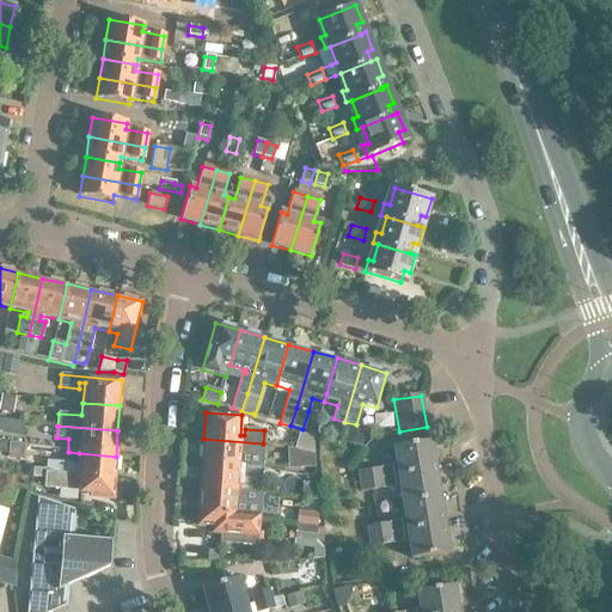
[(299,434),(294,451),(313,456),(312,438),(299,434)]
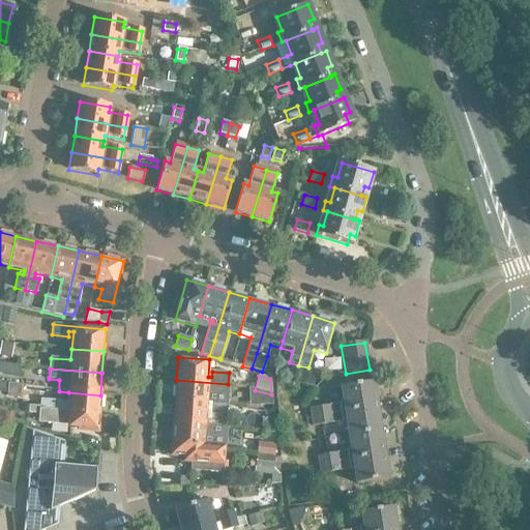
[(176,380),(175,402),(206,404),(227,405),(228,384),(176,380)]
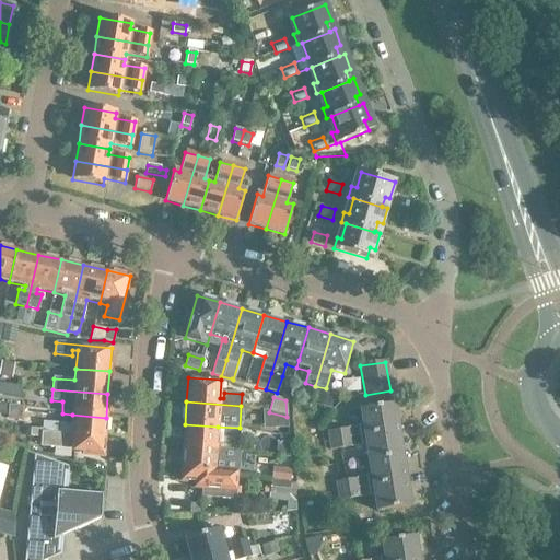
[(381,433),(397,431),(393,405),(360,410),(363,426),(358,427),(358,428),(348,429),(350,439),(381,433)]
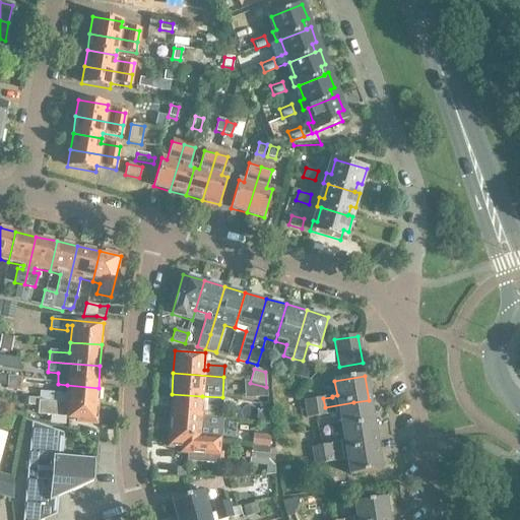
[(266,387),(250,383),(250,398),(267,398),(266,387)]
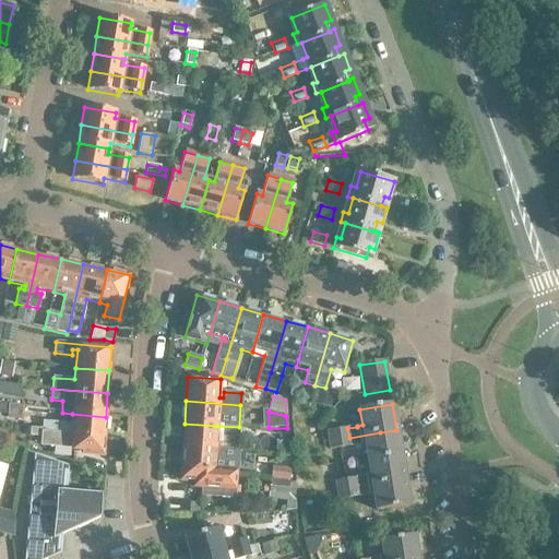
[(42,432),(104,438),(106,417),(72,414),(71,424),(43,421),(42,429),(42,432)]
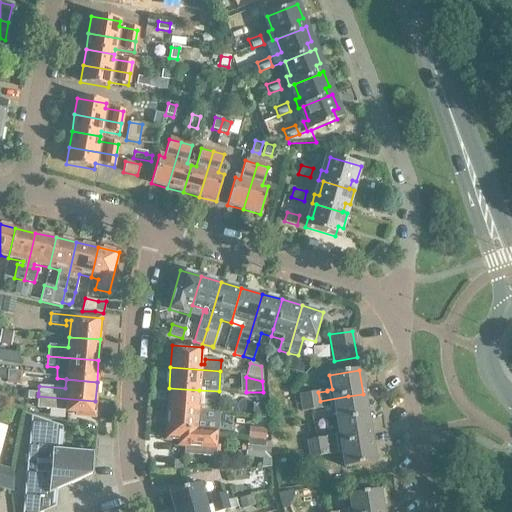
[(218,412),(218,402),(202,401),(202,406),(198,405),(199,390),(169,388),(167,409),(218,412)]
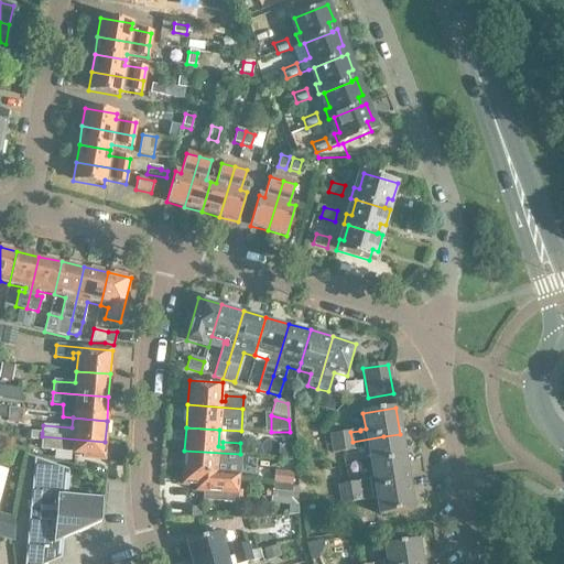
[(82,453),(82,455),(96,461),(104,461),(105,442),(42,436),(42,433),(30,432),(29,440),(41,441),(41,449),(82,453)]
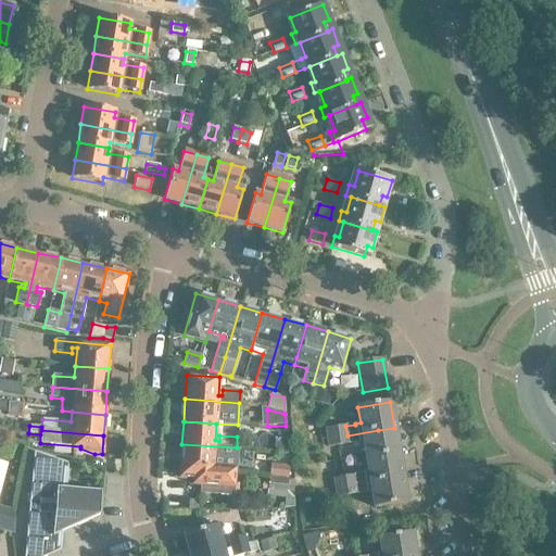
[(345,426),(336,428),(337,437),(348,436),(345,426)]
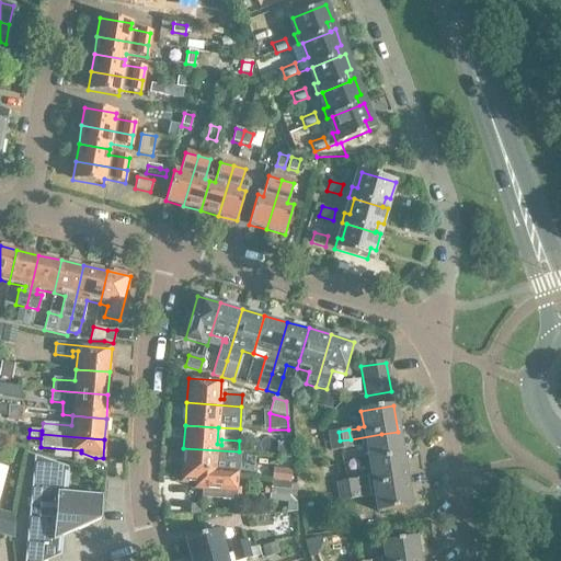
[(339,432),(328,433),(330,443),(340,441),(339,432)]
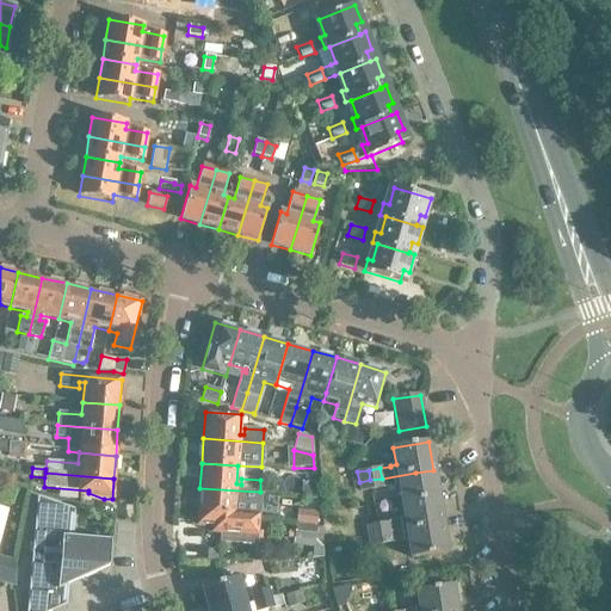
[(420,500),(437,498),(433,470),(415,473),(382,479),(383,488),(393,487),(394,488),(400,487),(402,504),(420,500)]
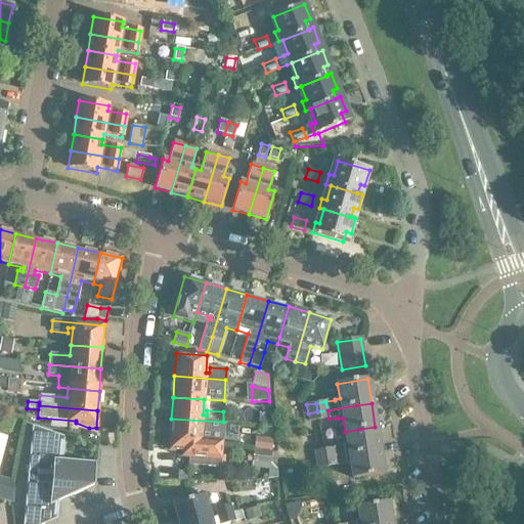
[(317,411),(319,420),(329,419),(328,410),(317,411)]
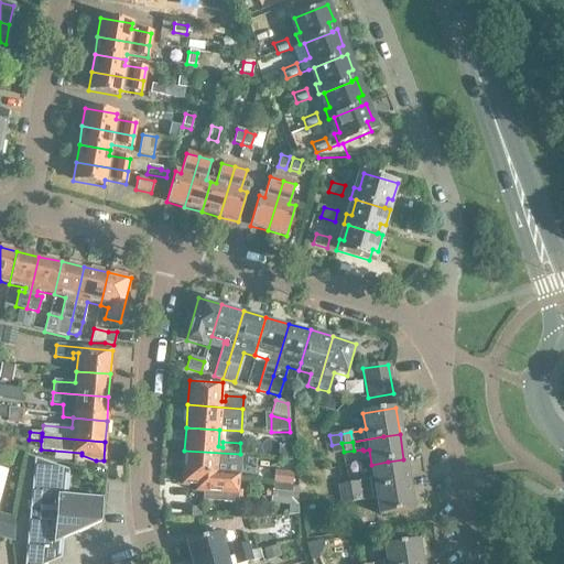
[(333,454),(344,452),(342,443),(332,445),(333,454)]
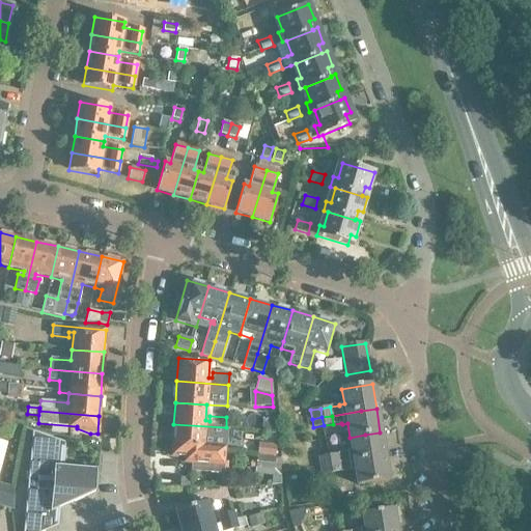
[(262,419),(261,434),(274,435),(273,421),(262,419)]
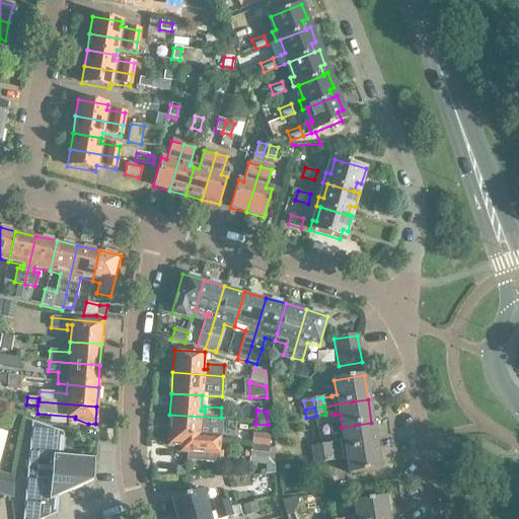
[(169,415),(167,436),(199,437),(219,439),(221,418),(169,415)]
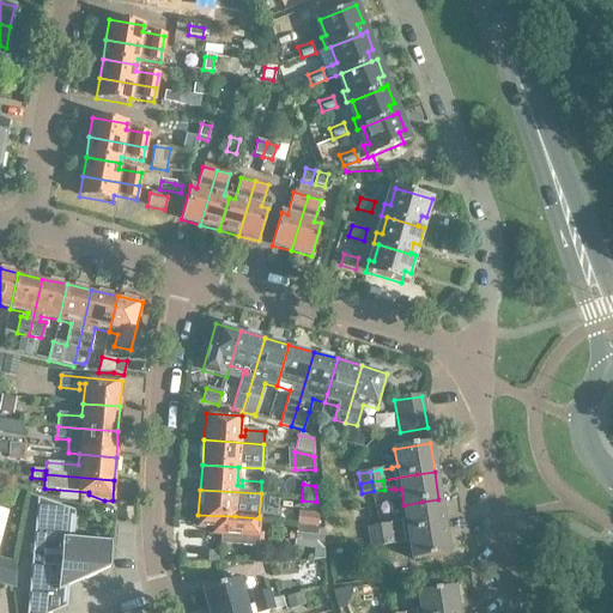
[(78,583),(108,570),(110,542),(72,540),(74,513),(37,499),(26,612),(53,612),(66,607),(66,605),(67,583),(78,578),(78,583)]
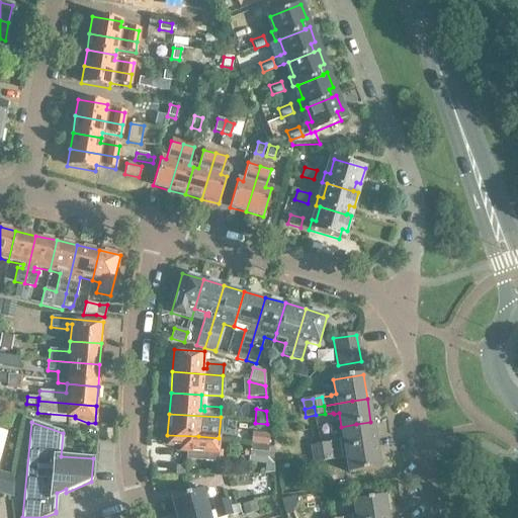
[(331,452),(359,447),(374,445),(370,422),(356,424),(341,427),(343,440),(338,441),(338,442),(330,443),(331,452)]
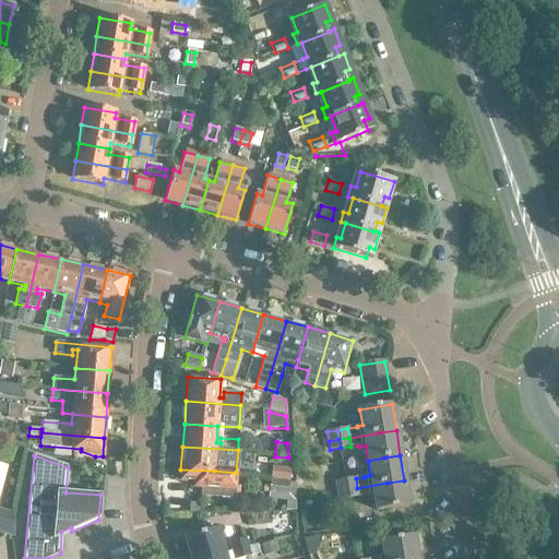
[(287,482),(289,470),(271,467),(270,479),(287,482)]
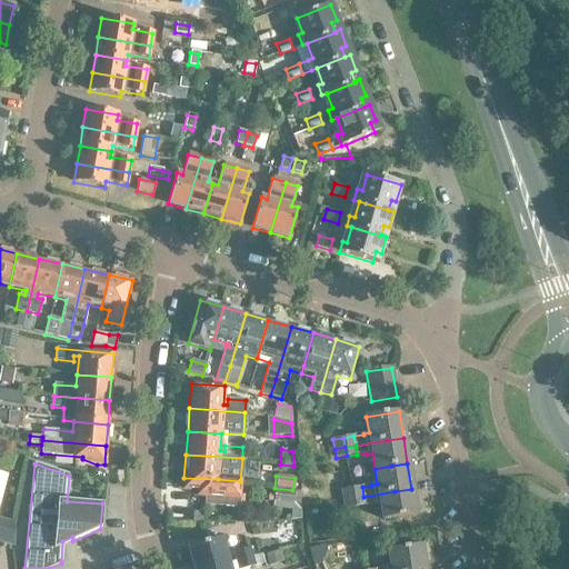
[(183,478),(183,490),(197,491),(197,495),(206,495),(206,497),(205,506),(238,508),(240,481),(218,479),(183,478)]
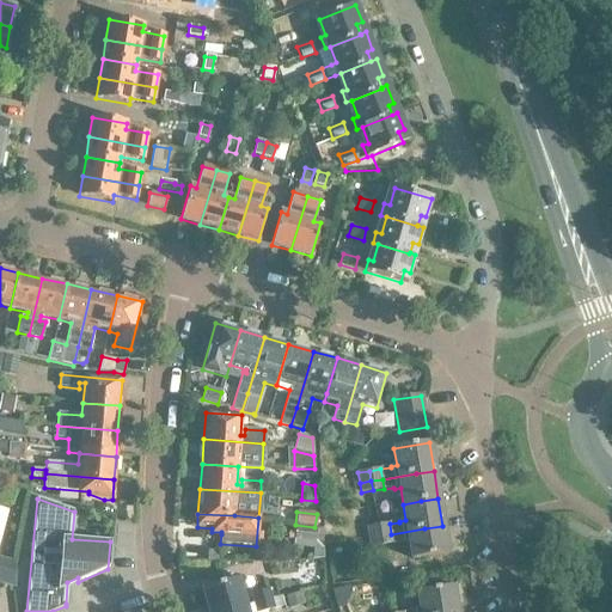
[(390,524),(378,526),(380,536),(391,534),(390,524)]
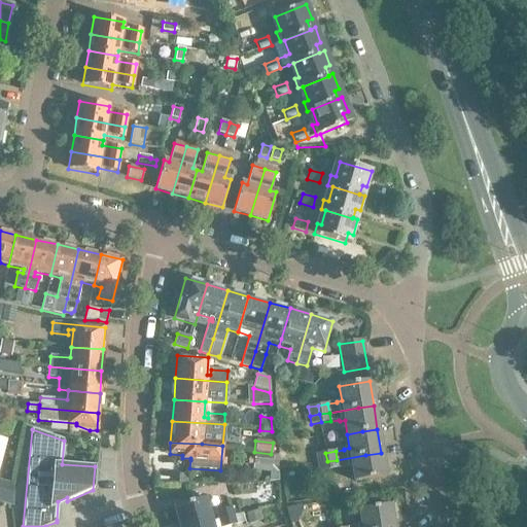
[(254,453),(252,470),(269,472),(271,455),(254,453)]
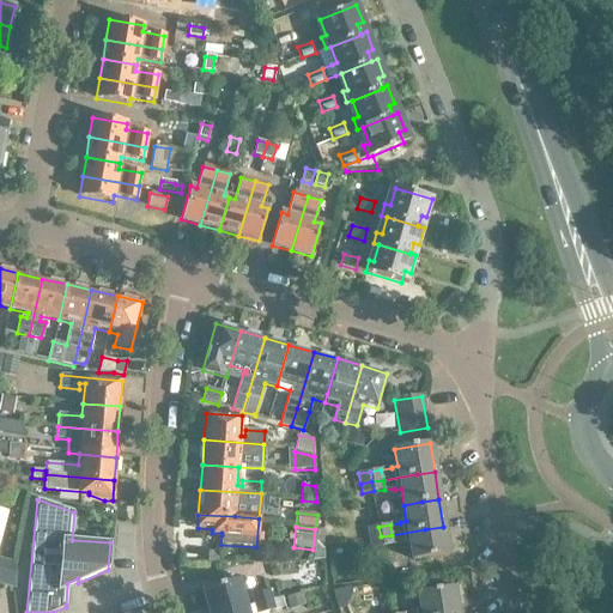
[(378,527),(368,528),(369,539),(381,536),(378,527)]
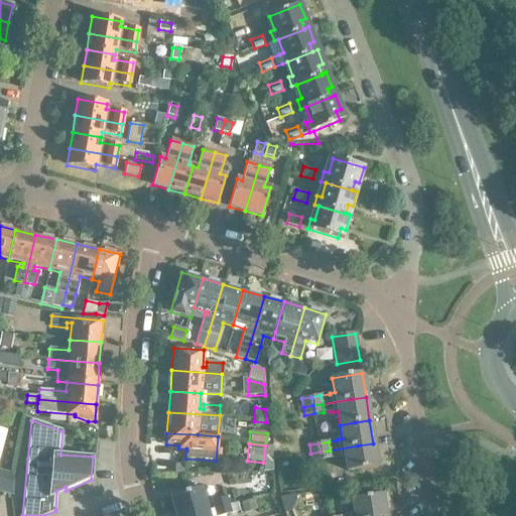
[(377,468),(373,443),(358,445),(330,450),(331,459),(340,458),(340,459),(345,458),(347,472),(377,468)]
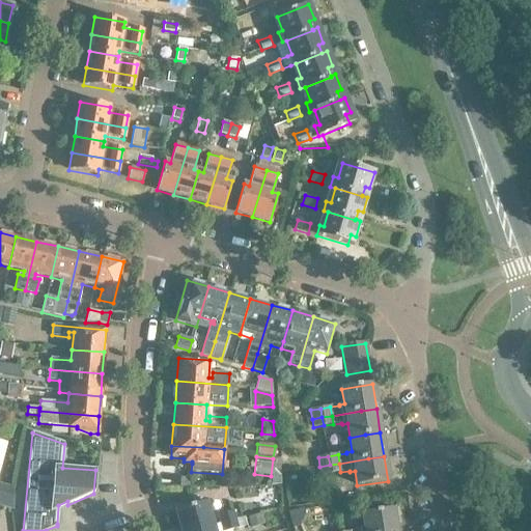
[(330,465),(331,474),(340,472),(339,464),(330,465)]
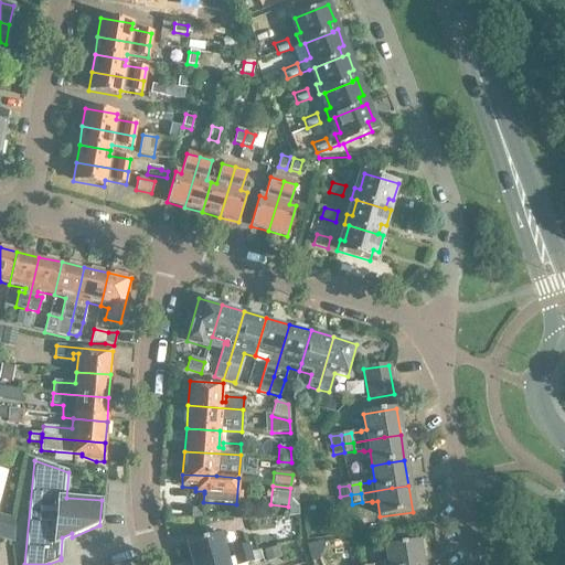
[(341,505),(352,504),(351,494),(340,497),(341,505)]
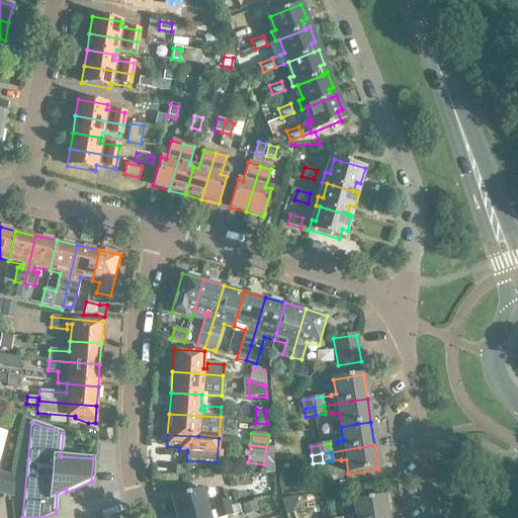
[(175,475),(186,476),(186,466),(176,465),(175,475)]
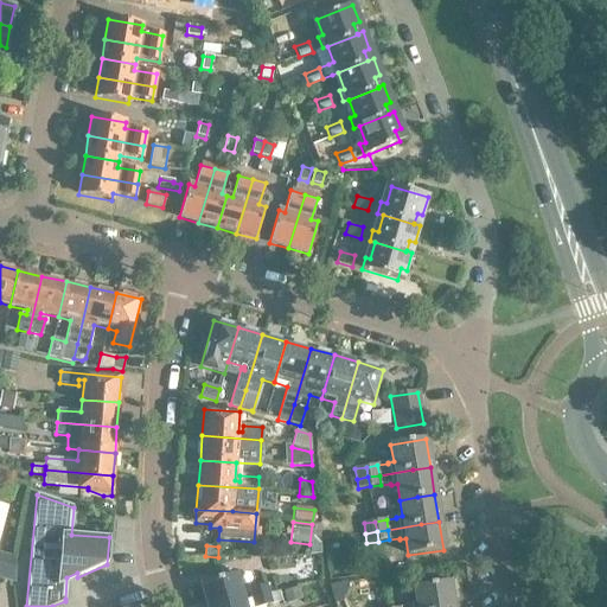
[(0,553),(0,580),(16,585),(16,558),(0,553)]
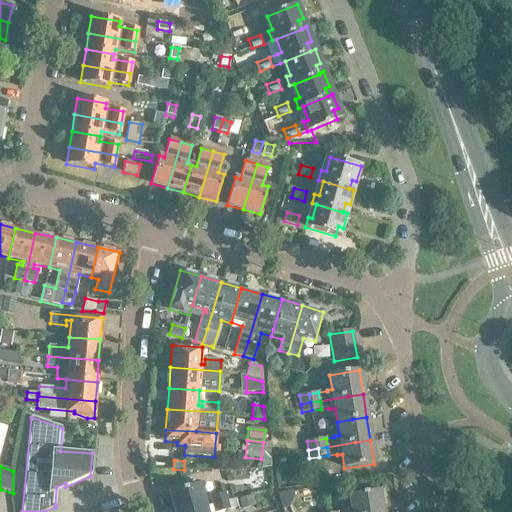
[(269,471),(238,474),(240,488),(270,486),(269,471)]
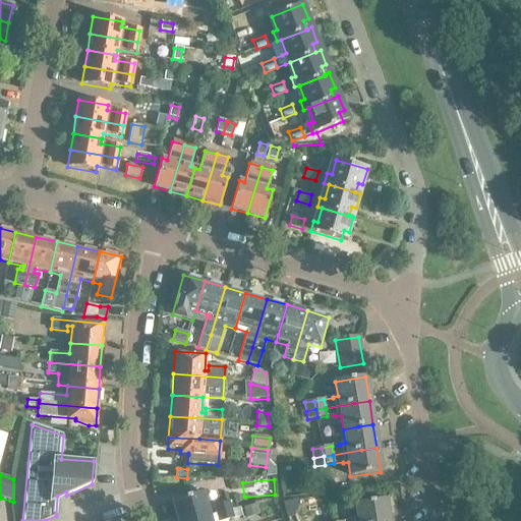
[(191,520),(208,516),(201,494),(172,502),(177,520),(191,520)]
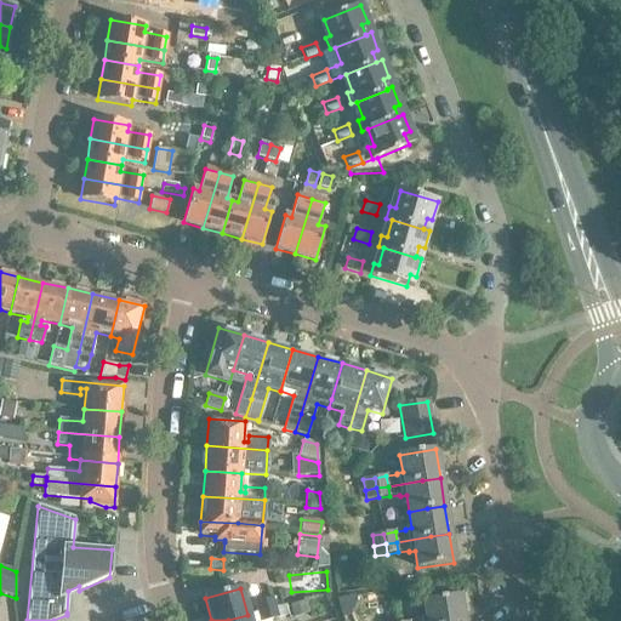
[(462,620),(459,596),(423,602),(426,619),(420,620),(419,620),(462,620)]
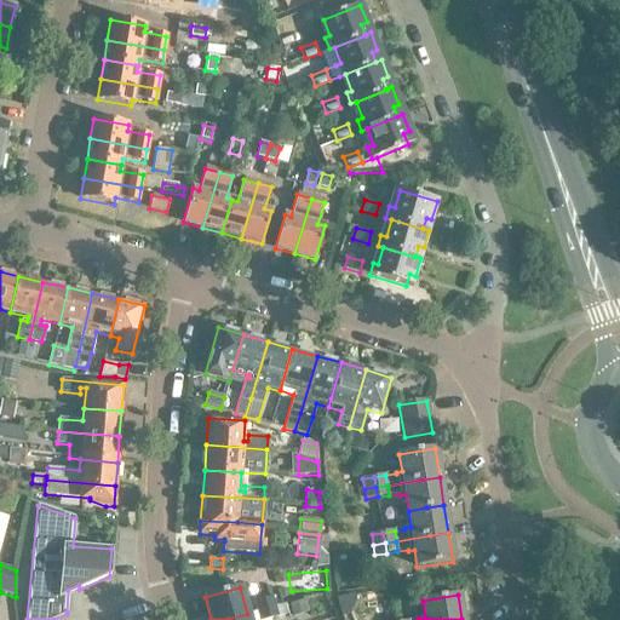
[(271,597),(253,602),(257,612),(275,607),(271,597)]
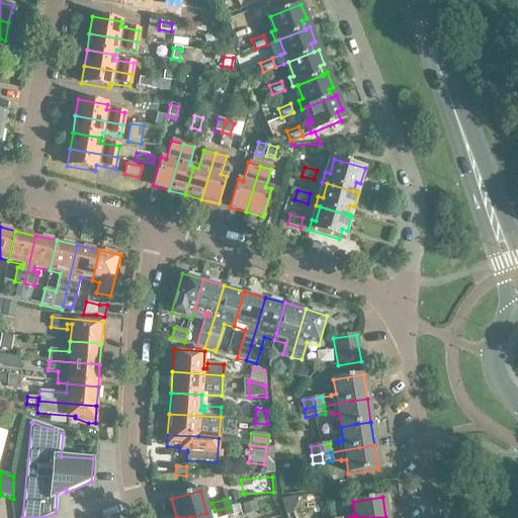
[(254,501),(242,505),(245,516),(257,512),(254,501)]
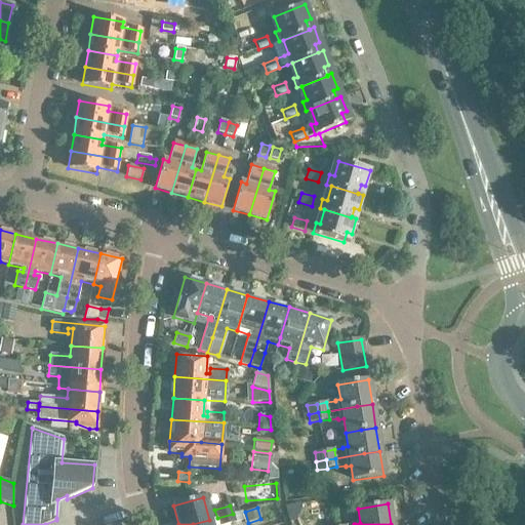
[(233,514),(217,518),(218,524),(225,524),(235,522),(243,520),(241,512),(233,514)]
